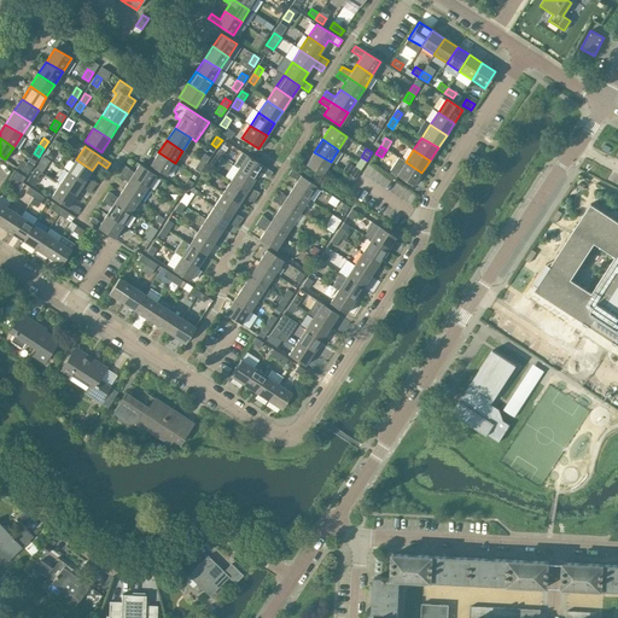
[(167,176),(175,163),(158,152),(150,165),(167,176)]
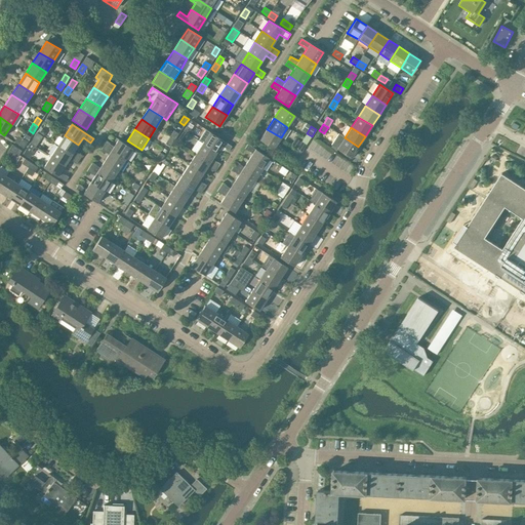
[(274,149),(281,137),(267,129),(259,139),(274,149)]
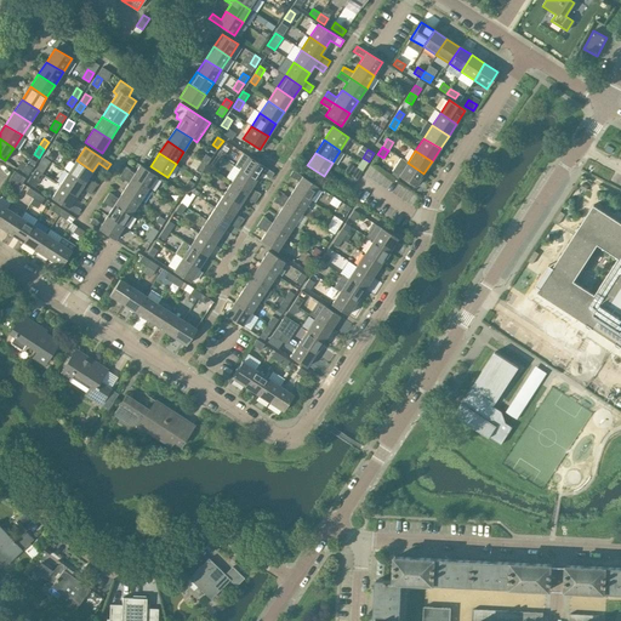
[(271,180),(274,174),(243,154),(235,166),(239,170),(256,181),(261,172),(271,180)]
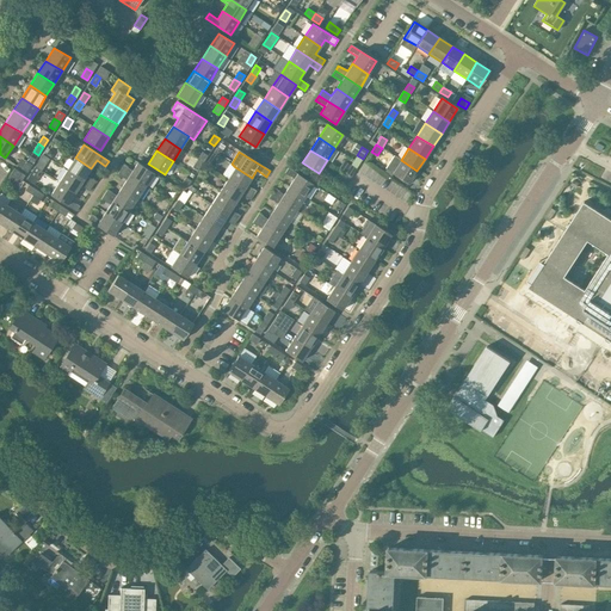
[(203,164),(208,156),(202,153),(197,160),(203,164)]
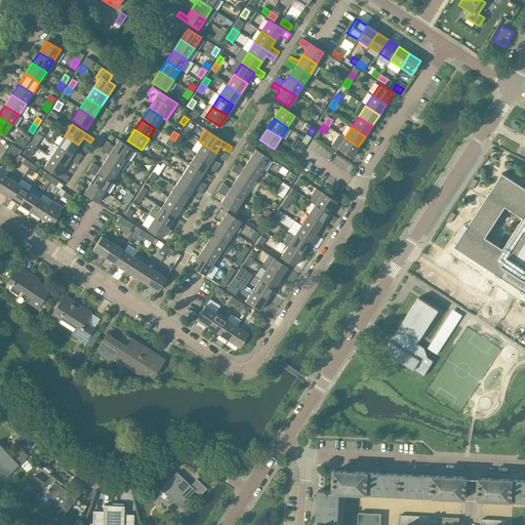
[(351,158),(358,147),(345,137),(338,134),(331,146),(351,158)]
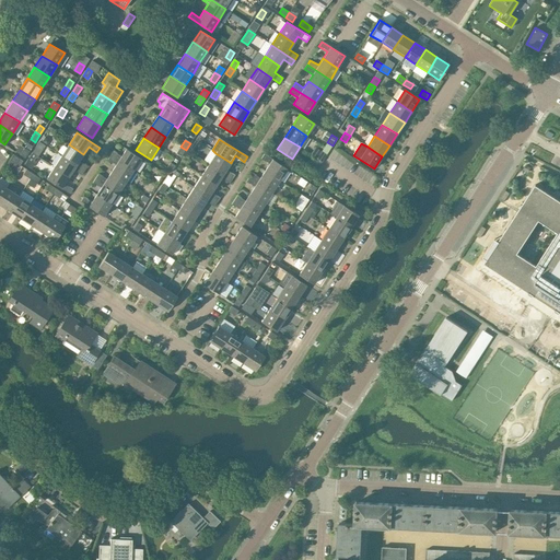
[(79,161),(83,154),(69,144),(61,156),(84,171),(88,166),(79,161)]
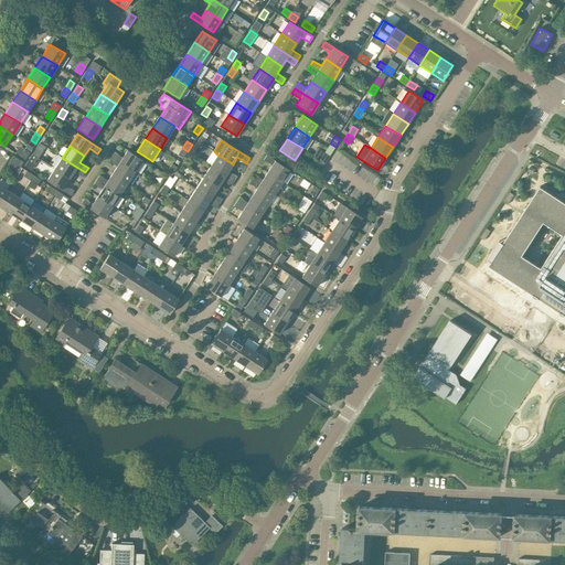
[(183,158),(188,151),(182,148),(178,155),(183,158)]
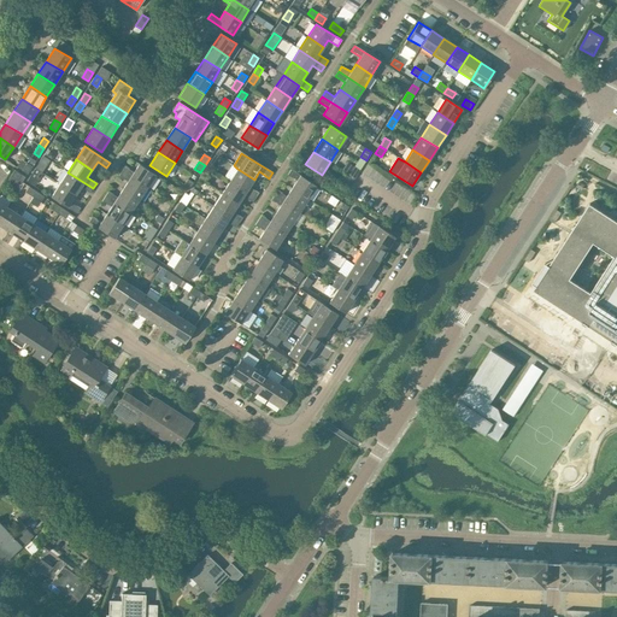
[(28,174),(33,166),(27,163),(22,170),(28,174)]
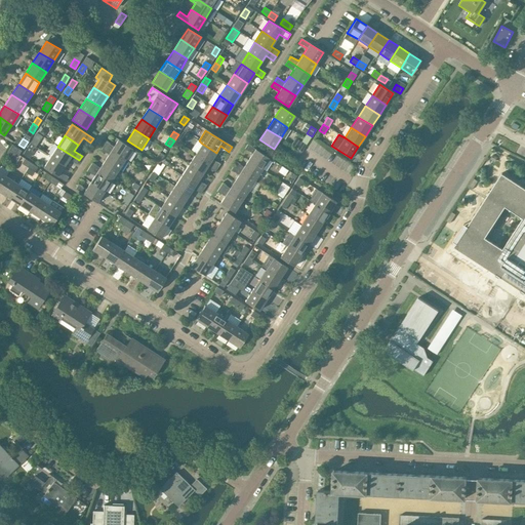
[(125,160),(132,149),(118,139),(114,147),(107,142),(104,146),(125,160)]
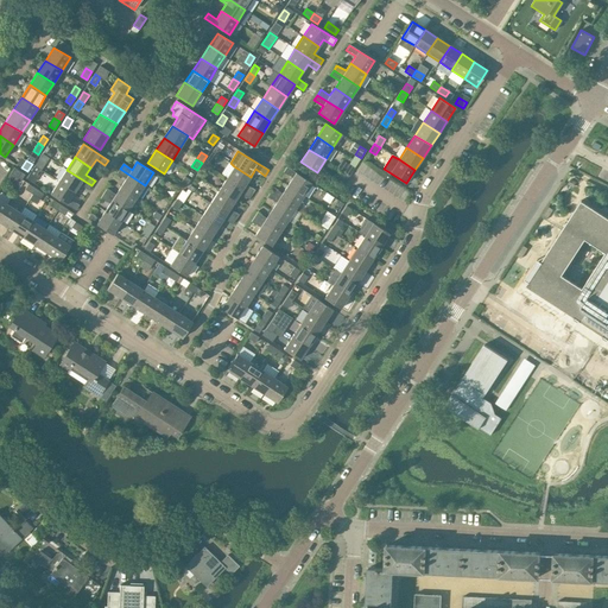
[(349,176),(354,168),(349,164),(344,172),(349,176)]
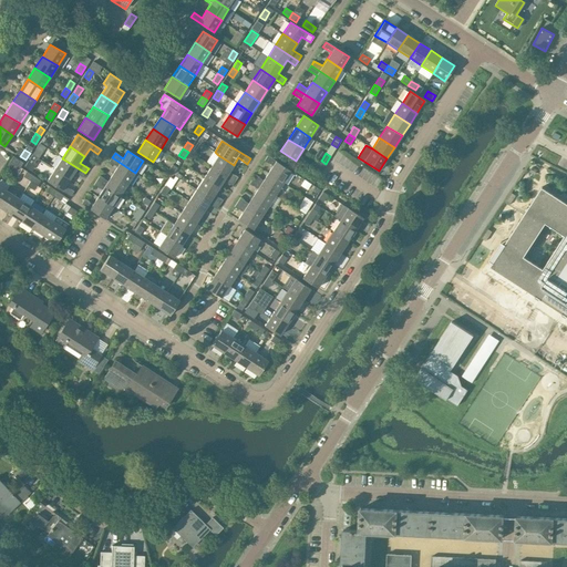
[(34,166),(39,160),(32,155),(28,162),(34,166)]
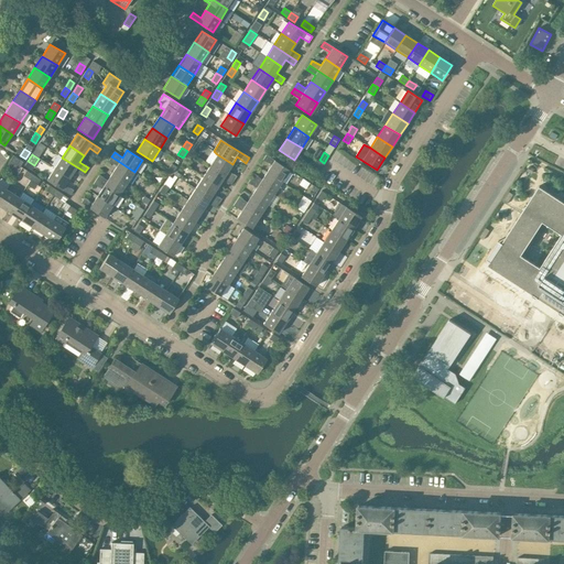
[(228,171),(232,164),(217,154),(210,165),(234,181),(237,176),(228,171)]
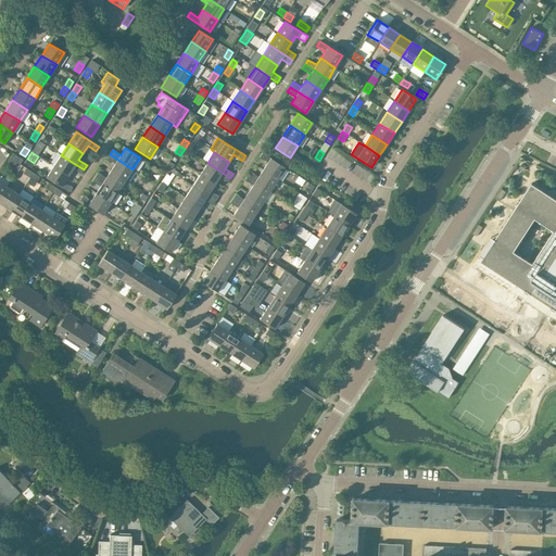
[(23,160),(20,158),(13,153),(10,158),(20,164),(23,160)]
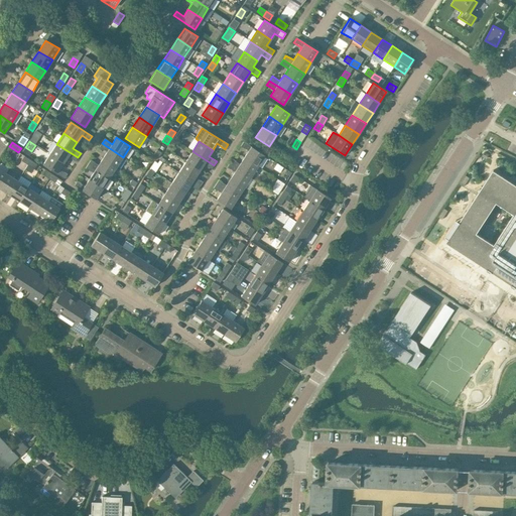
[(265,155),(243,142),(240,146),(248,151),(244,158),(257,166),(265,155)]
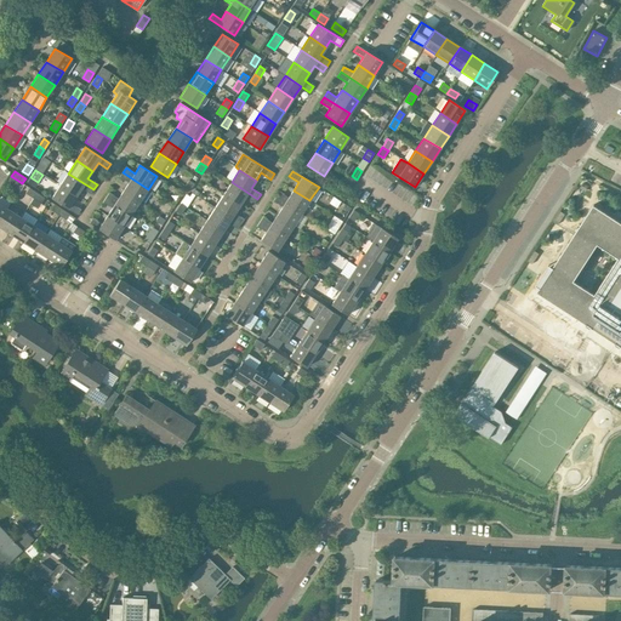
[(140,201),(148,189),(123,172),(119,177),(129,183),(123,191),(140,201)]
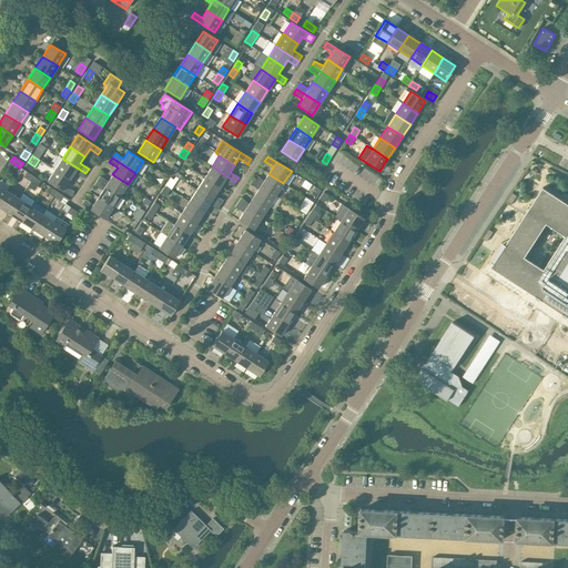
[(85,173),(62,159),(54,170),(70,180),(74,172),(83,178),(85,173)]
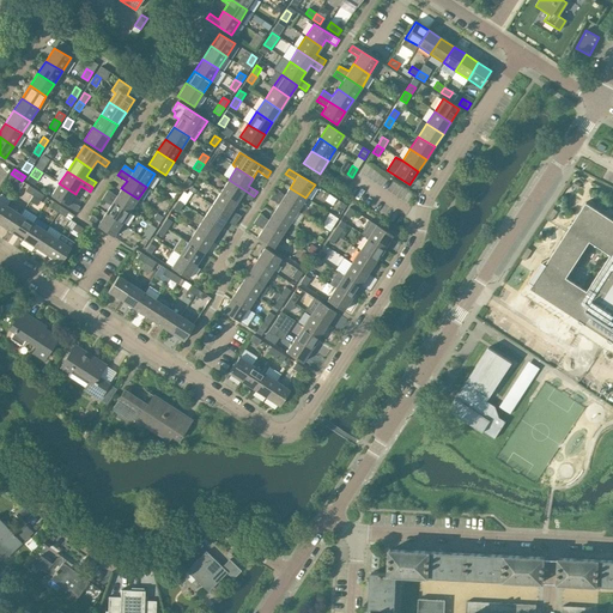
[(347,184),(352,177),(347,174),(343,181),(347,184)]
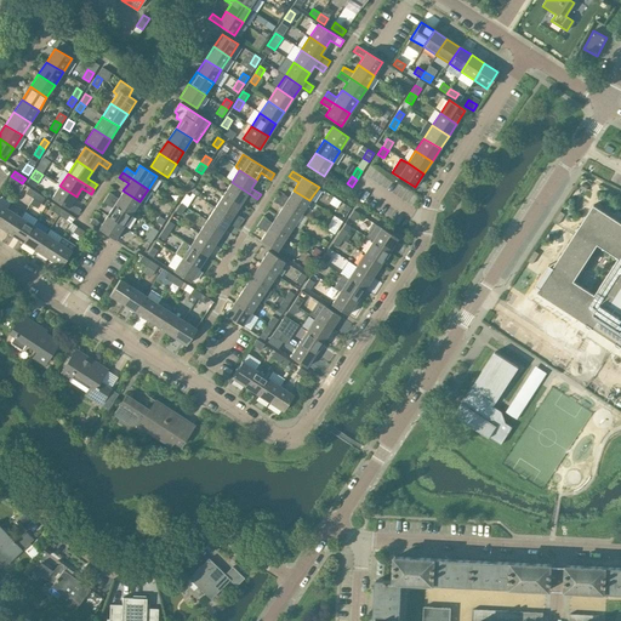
[(189,192),(194,183),(189,180),(184,188),(189,192)]
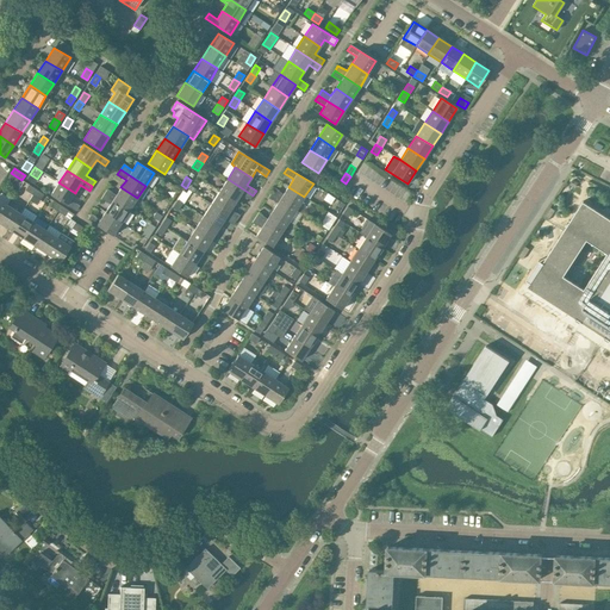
[(235,203),(241,194),(249,200),(253,195),(228,179),(219,192),(235,203)]
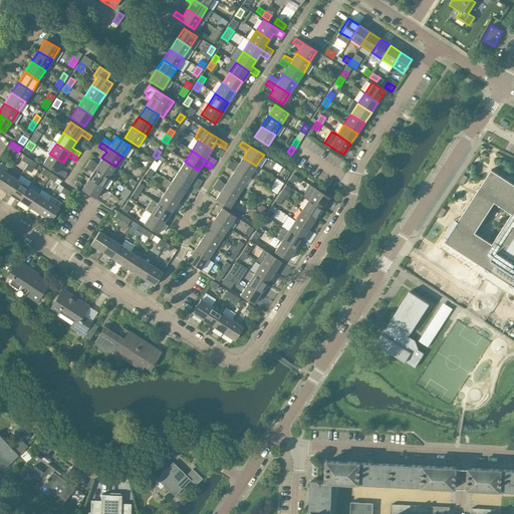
[(59,169),(63,163),(49,154),(42,164),(64,178),(67,173),(59,169)]
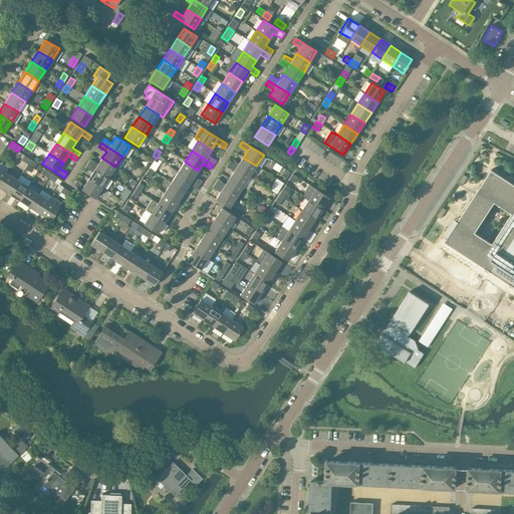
[(27,164),(30,160),(24,156),(21,160),(27,164)]
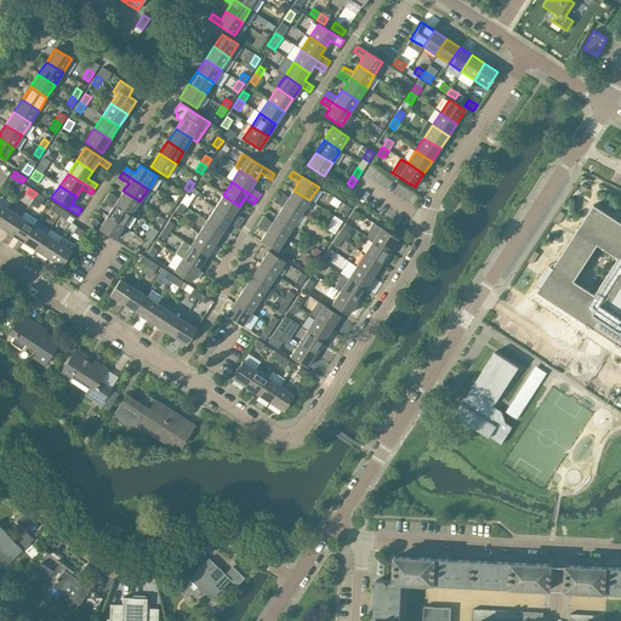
[(131,215),(140,201),(123,191),(119,198),(109,192),(106,198),(131,215)]
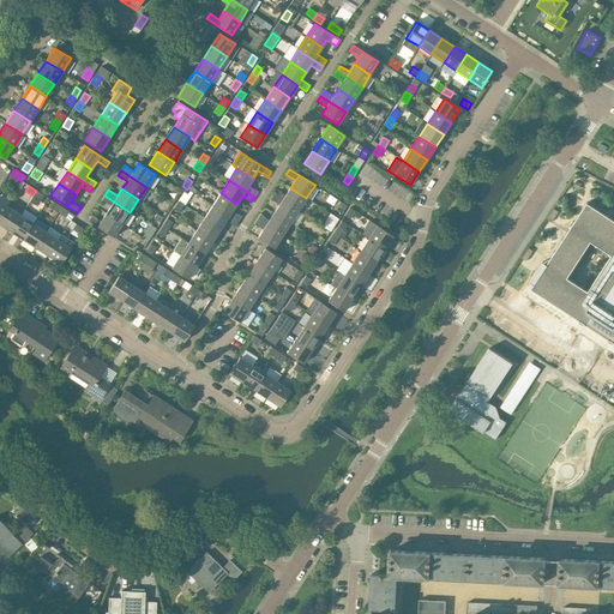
[(299,211),(306,198),(290,188),(286,196),(276,190),(272,194),(299,211)]
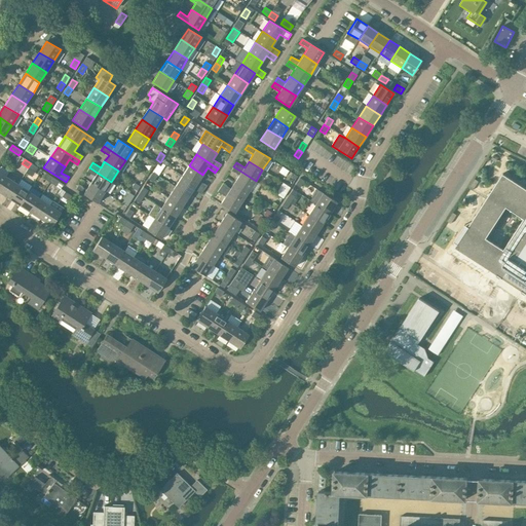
[(38,167),(31,163),(28,167),(35,172),(38,167)]
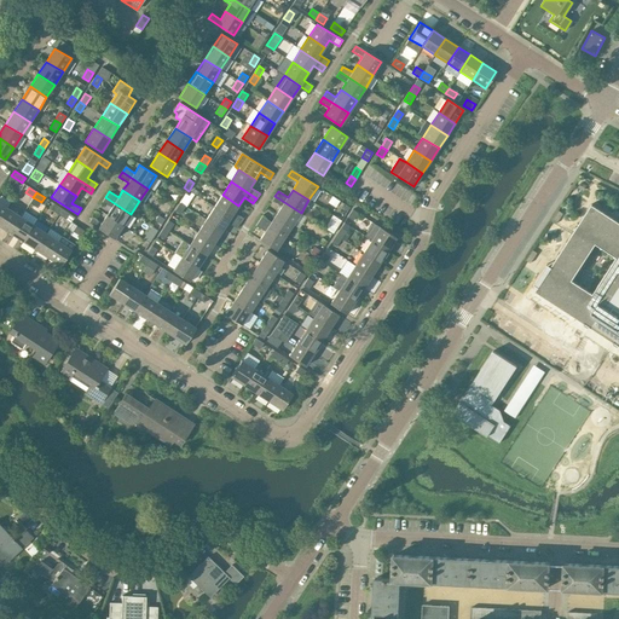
[(235,213),(238,206),(223,195),(214,207),(239,224),(243,219),(235,213)]
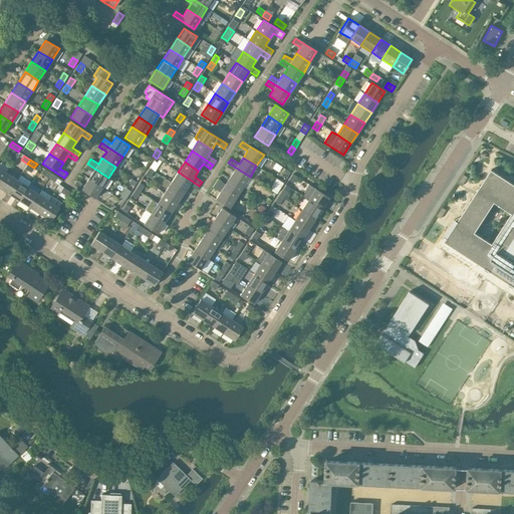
[(243,187),(250,177),(228,163),(226,167),(233,172),(229,178),(243,187)]
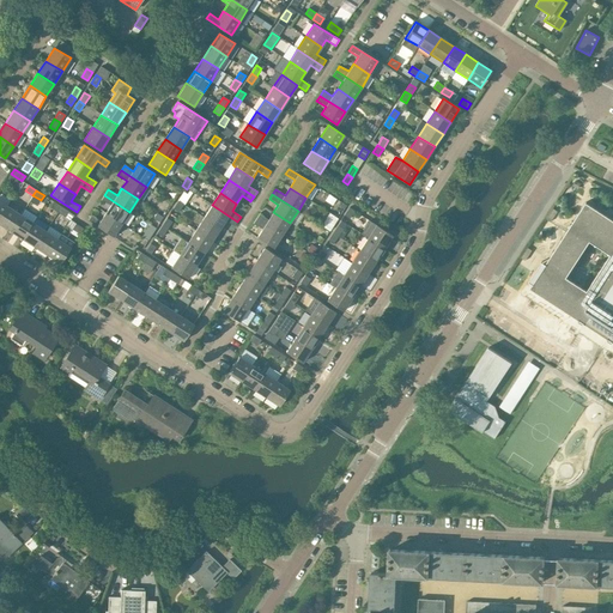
[(121,224),(129,212),(104,195),(102,200),(110,206),(105,213),(121,224)]
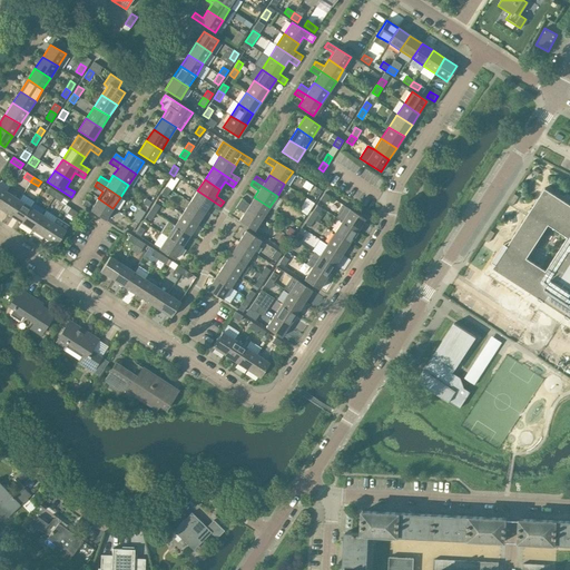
[(53,197),(57,192),(50,187),(47,193),(53,197)]
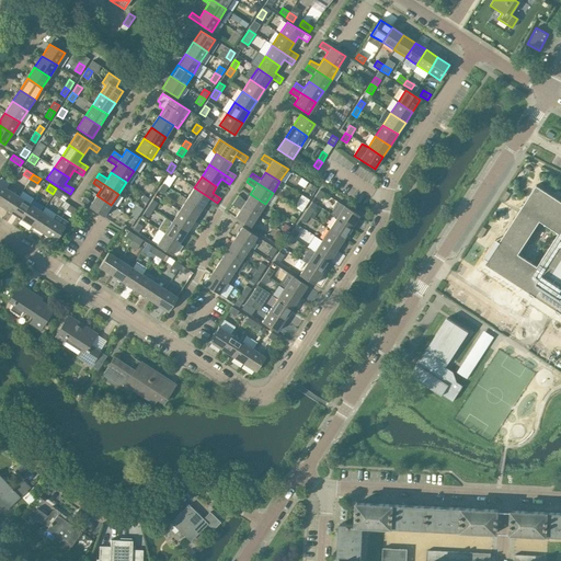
[(168,187),(163,184),(158,191),(163,194),(168,187)]
